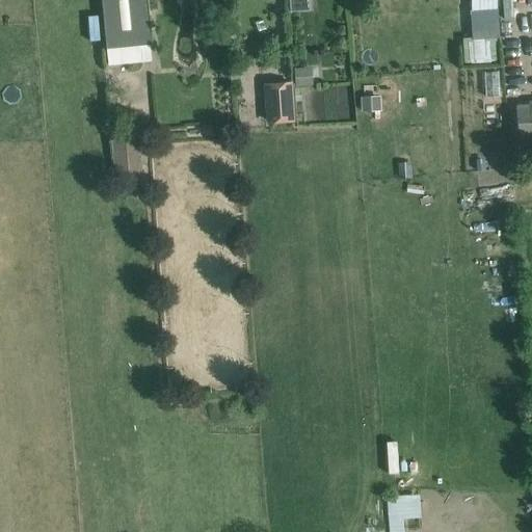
[(154,46),(149,0),(102,0),(107,50),(154,46)]
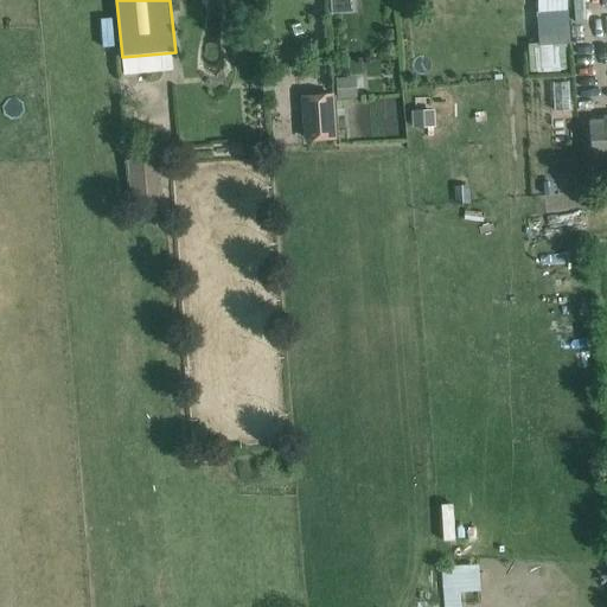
[(567,17),(566,0),(537,0),(537,17),(567,17)]
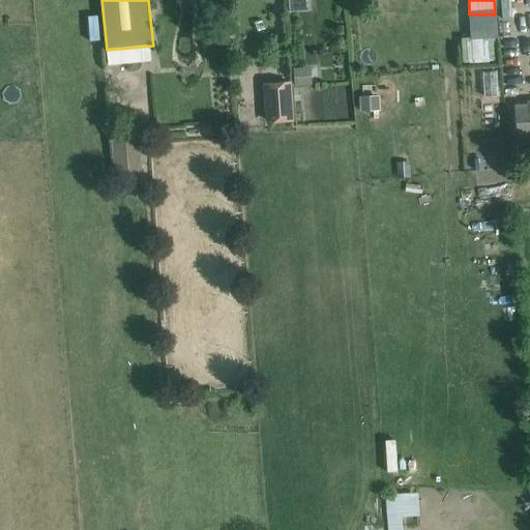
[(464,37),(465,62),(497,61),(495,36),(464,37)]
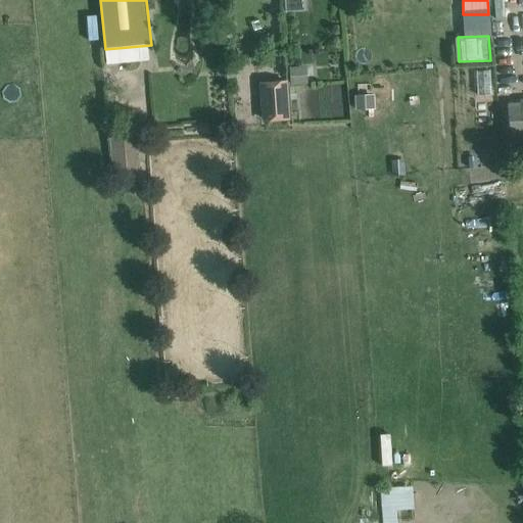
[(289,73),(290,87),(306,86),(305,72),(289,73)]
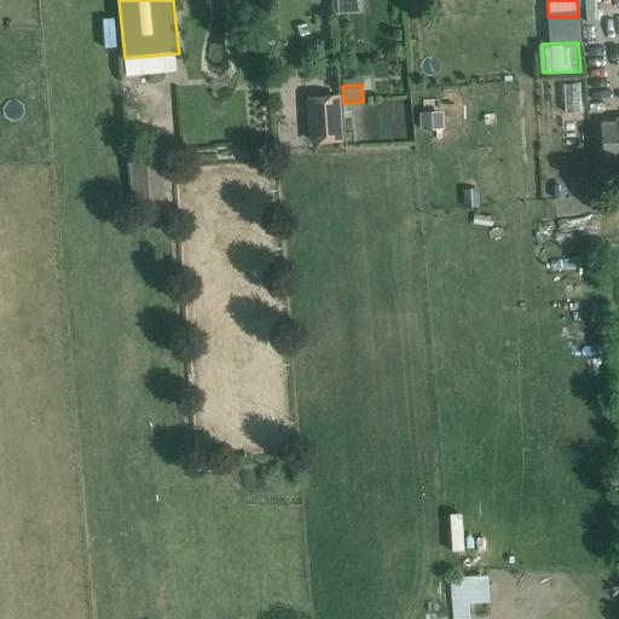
[(312,117),(313,148),(343,146),(341,103),(314,104),(316,117),(312,117)]
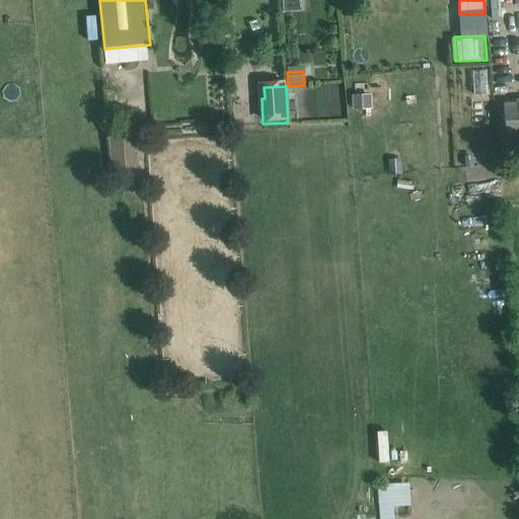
[(507,142),(518,140),(518,100),(517,101),(517,104),(504,105),(507,142)]
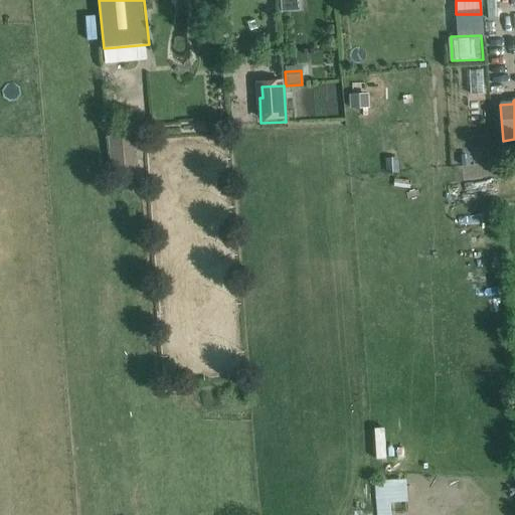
[(471,114),(473,144),(490,142),(489,113),(471,114)]
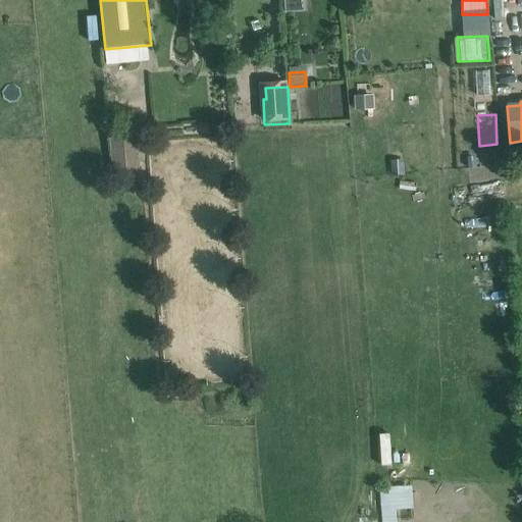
[(140,172),(137,134),(111,135),(114,174),(140,172)]
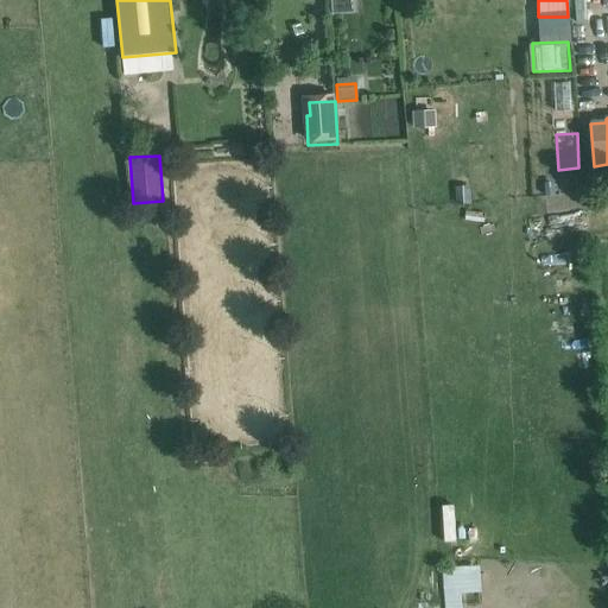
[(445,593),(445,607),(464,607),(464,591),(445,593)]
